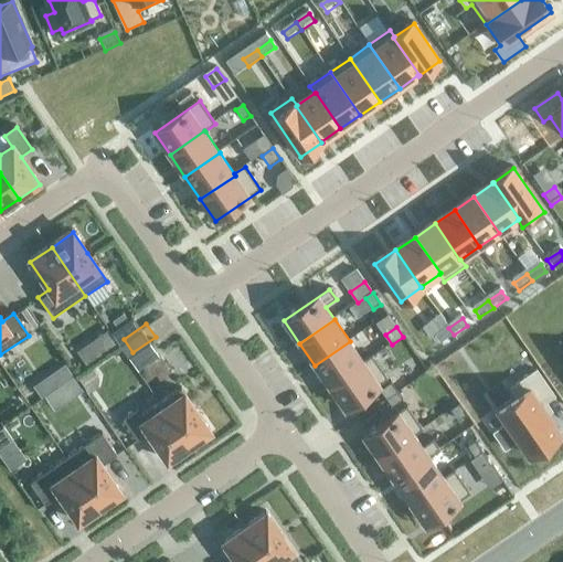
[(435,337),(441,345),(454,335),(448,328),(435,337)]
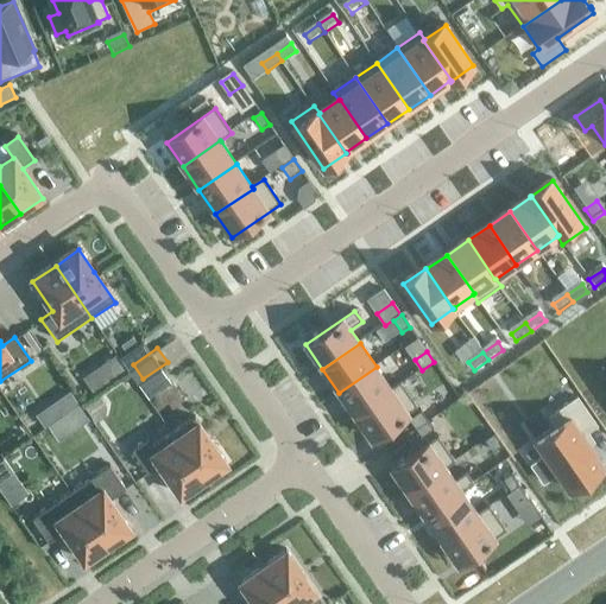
[(117,356),(106,364),(115,379),(127,372),(117,356)]
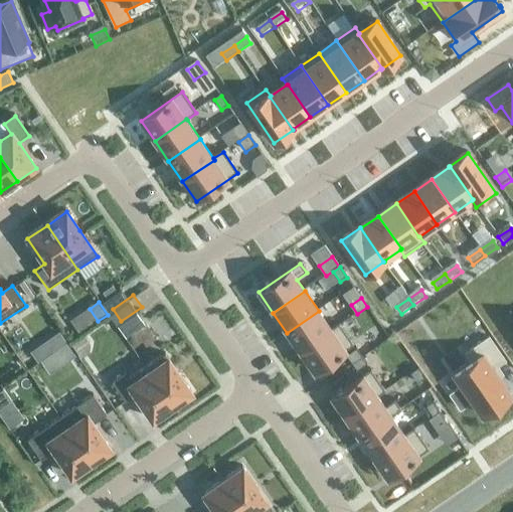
[(142,307),(121,321),(129,332),(149,318),(142,307)]
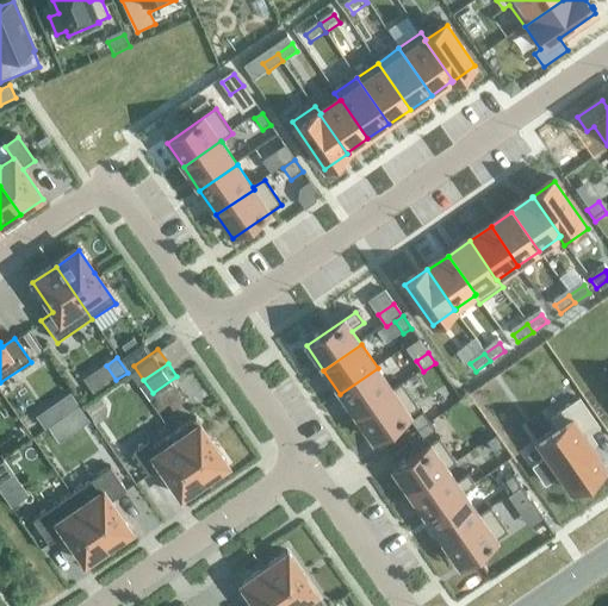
[(378,368),(340,394),(357,418),(394,392),(394,391),(378,368)]
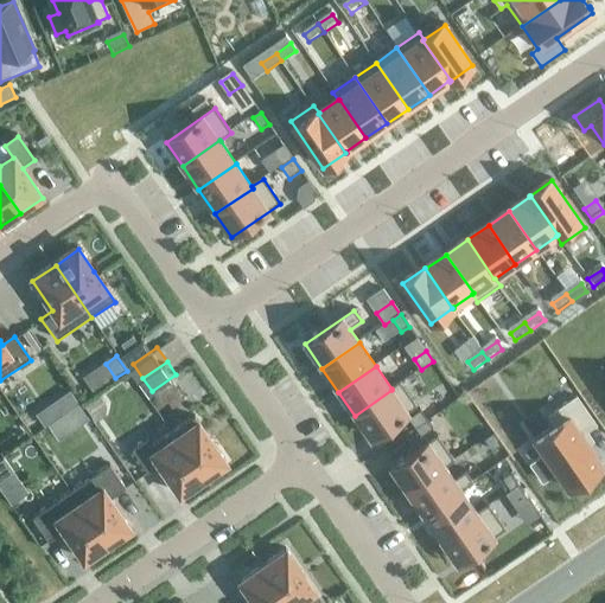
[(392,390),(355,416),(371,440),(418,408),(401,383),(392,389),(392,390)]
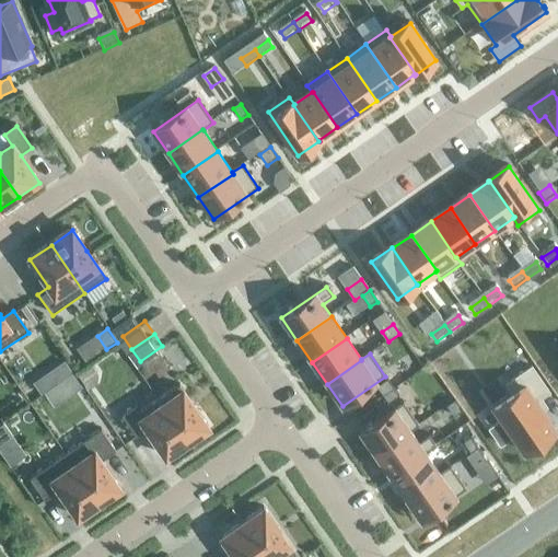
[(65,362),(56,369),(65,381),(73,375),(65,362)]
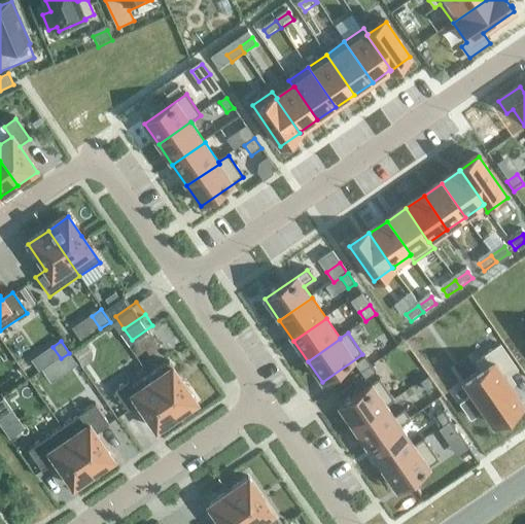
[(475,397),(462,407),(473,422),(485,413),(494,425),(495,424),(497,427),(510,419),(508,416),(524,405),(505,379),(518,371),(501,346),(477,362),(484,373),(466,385),(475,397)]
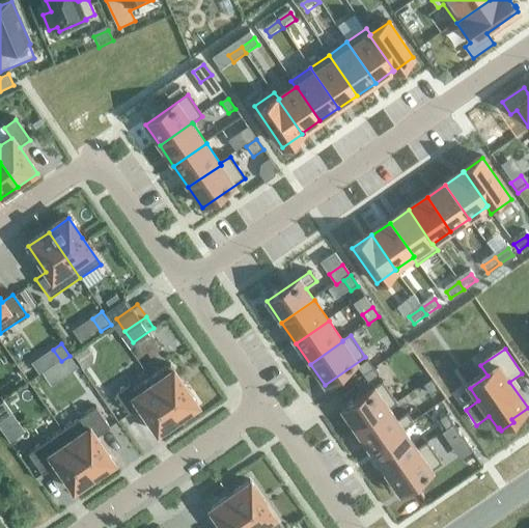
[(89,353),(76,361),(84,374),(93,369),(94,361),(89,353)]
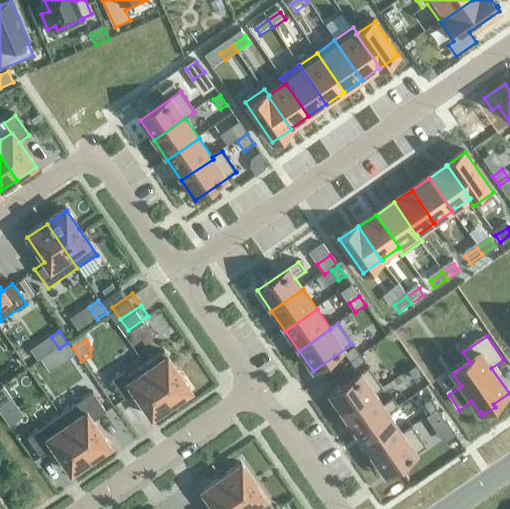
[(59,348),(55,351),(63,364),(75,355),(67,343),(59,348)]
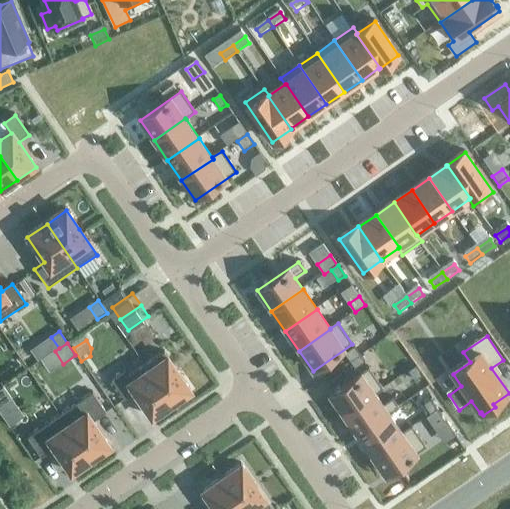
[(355,347),(345,354),(351,363),(361,356),(355,347)]
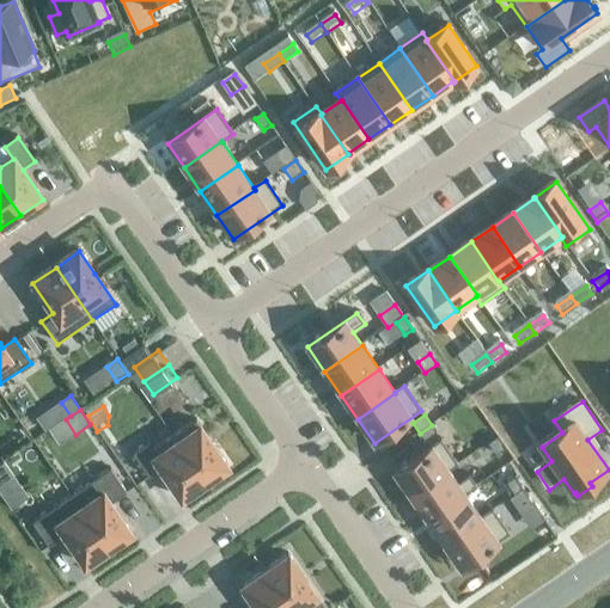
[(197,422),(175,437),(206,484),(230,468),(197,422)]
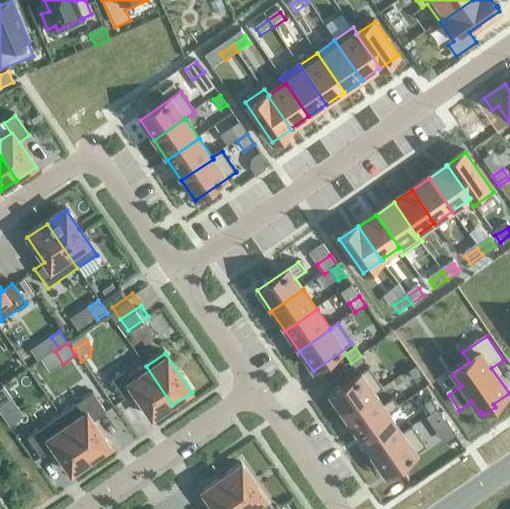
[(361,356),(351,363),(355,370),(366,363),(361,356)]
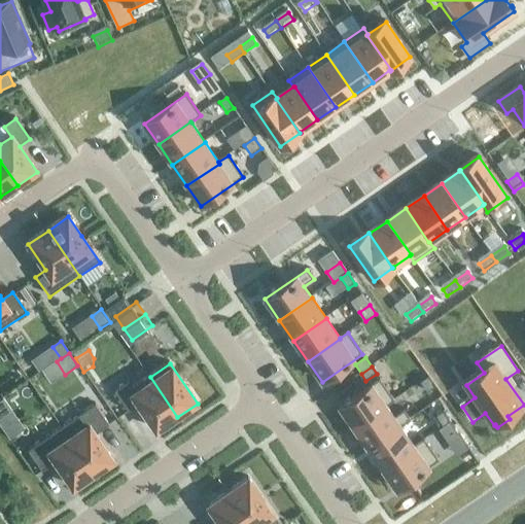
[(177,417),(150,377),(131,390),(127,384),(115,392),(130,413),(139,406),(158,431),(177,417)]
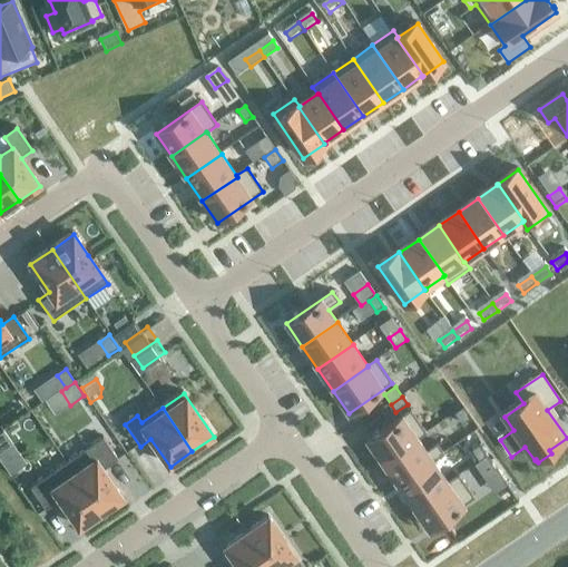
[(464,408),(454,414),(462,426),(472,420),(464,408)]
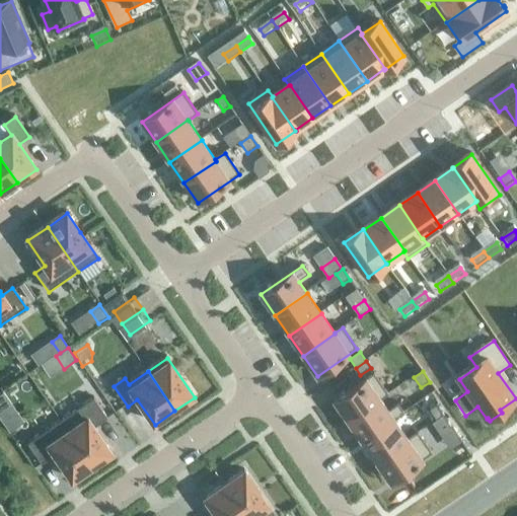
[(374,374),(335,401),(349,422),(380,399),(381,400),(389,395),(374,374)]
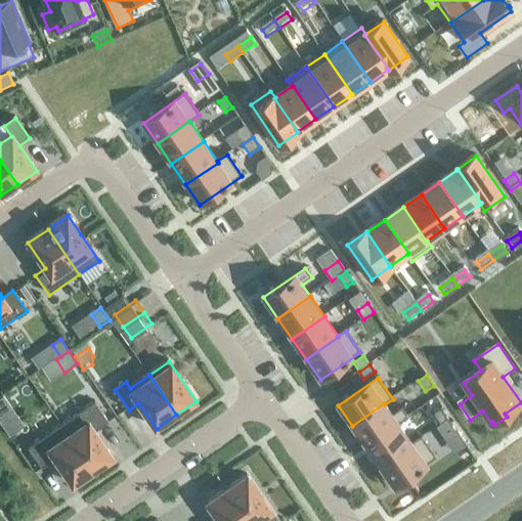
[(0,424),(2,427),(17,416),(4,398),(0,400),(0,424)]
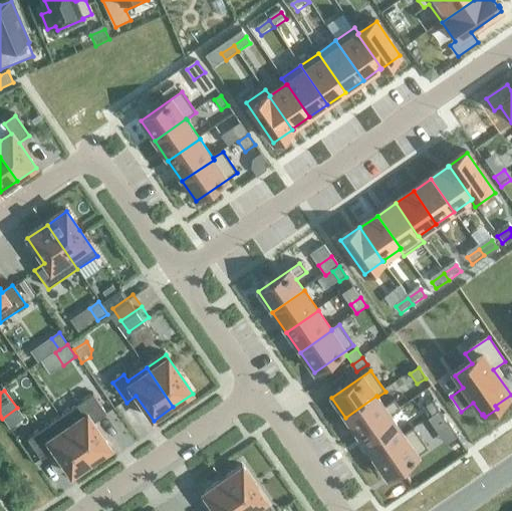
[(61,419),(91,463),(111,450),(94,425),(107,416),(93,396),(61,419)]
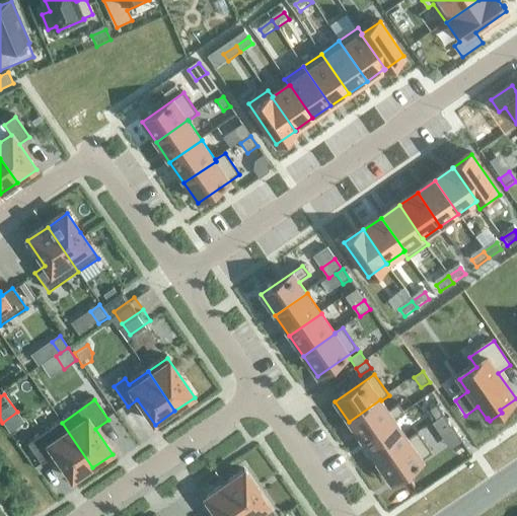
[(380,399),(349,422),(363,442),(394,421),(395,421),(404,414),(398,404),(388,412),(381,400),(380,399)]
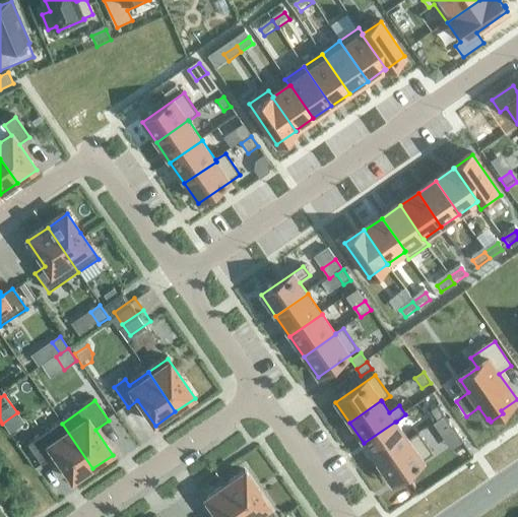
[(438,407),(431,411),(438,422),(444,417),(438,407)]
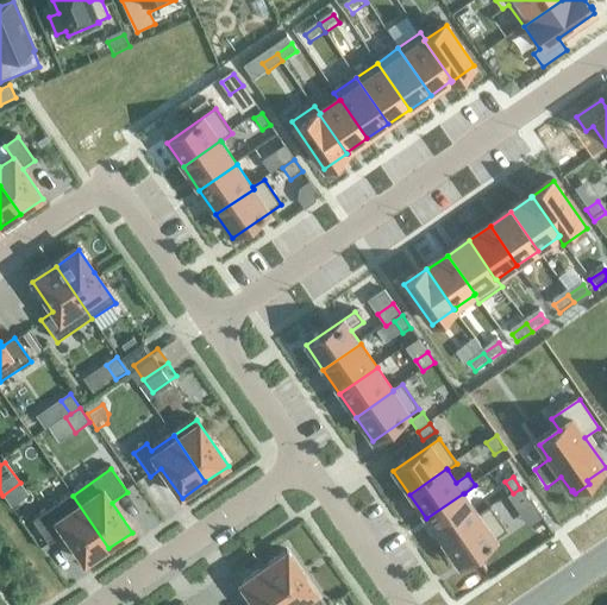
[(520,489),(513,493),(520,505),(529,500),(520,489)]
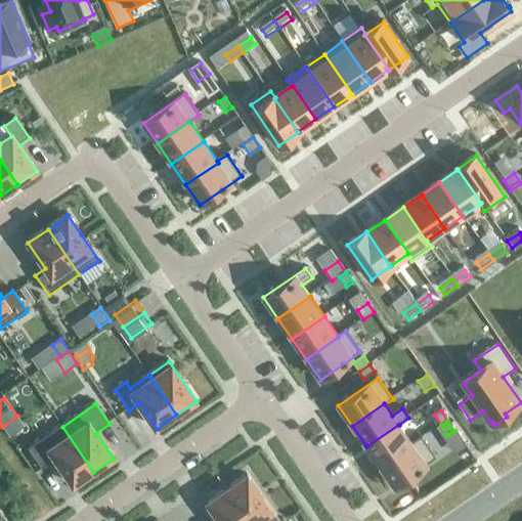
[(398,425),(366,446),(381,467),(412,445),(411,444),(399,425),(398,425)]
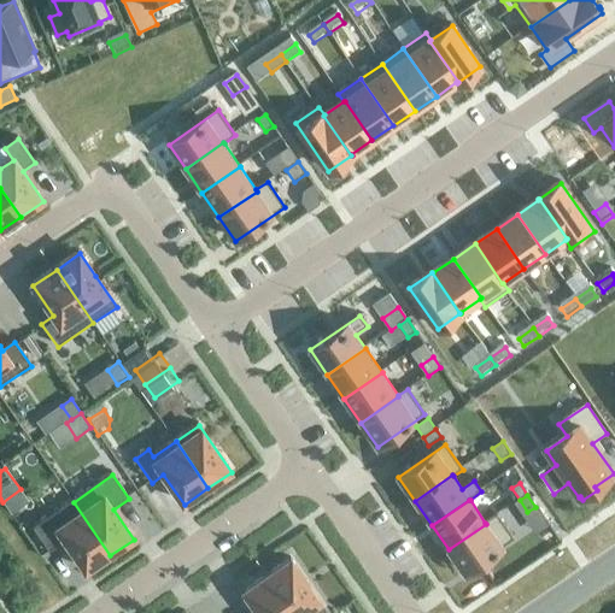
[(66,542),(87,571),(110,555),(74,502),(34,529),(51,553),(66,542)]
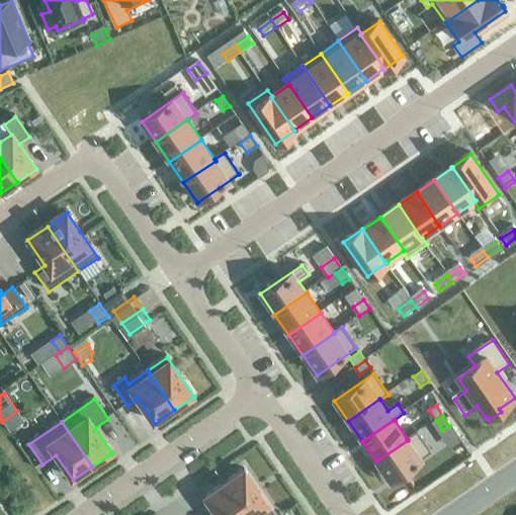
[(408,440),(376,461),(391,482),(422,460),(432,453),(417,432),(407,439),(408,440)]
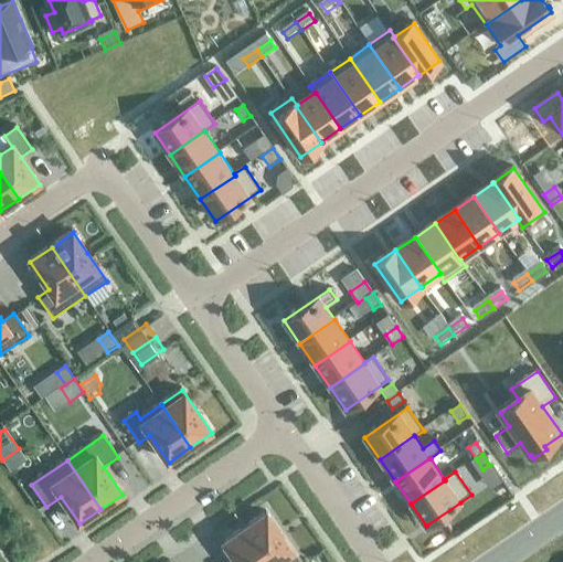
[(267,513),(245,529),(268,561),(299,561),(267,513)]
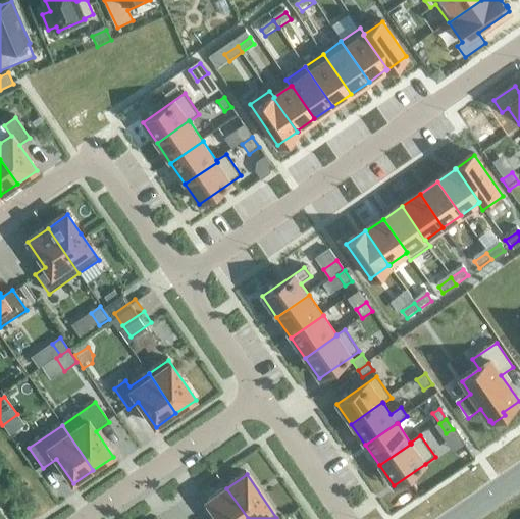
[(248,518),(226,488),(207,502),(218,518),(248,518)]
